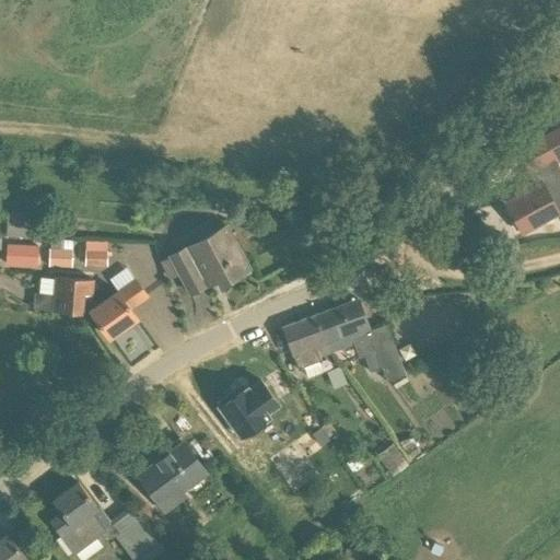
[(559,154),(559,129),(521,152),(538,185),(505,202),(523,233),(559,212),(559,166),(556,158),(559,154)]
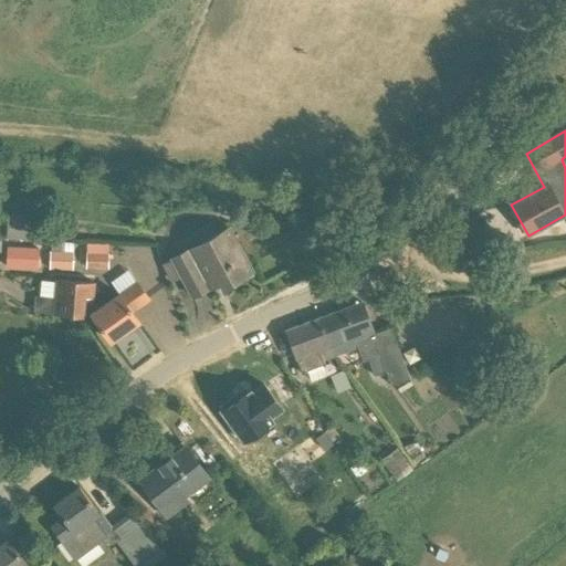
[(7,240),(56,242),(56,233),(42,233),(43,217),(8,215),(7,240)]
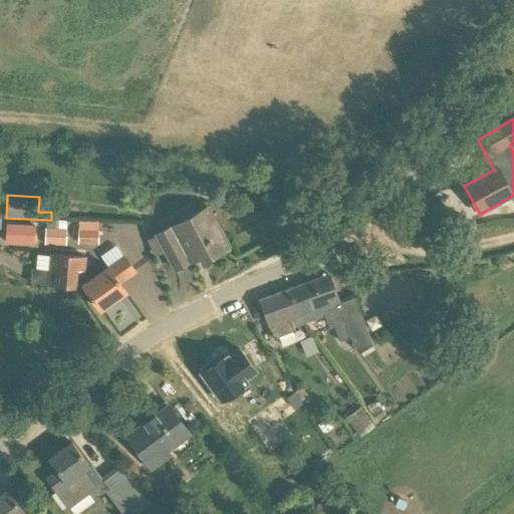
[(230,246),(208,208),(159,236),(177,269),(199,257),(202,262),(230,246)]
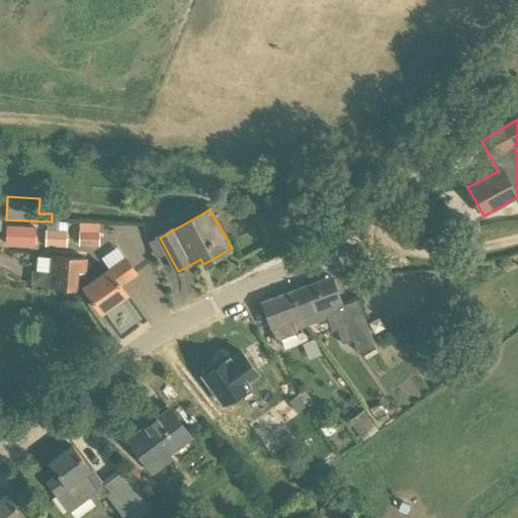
[(35,228),(7,226),(6,245),(34,246),(35,228)]
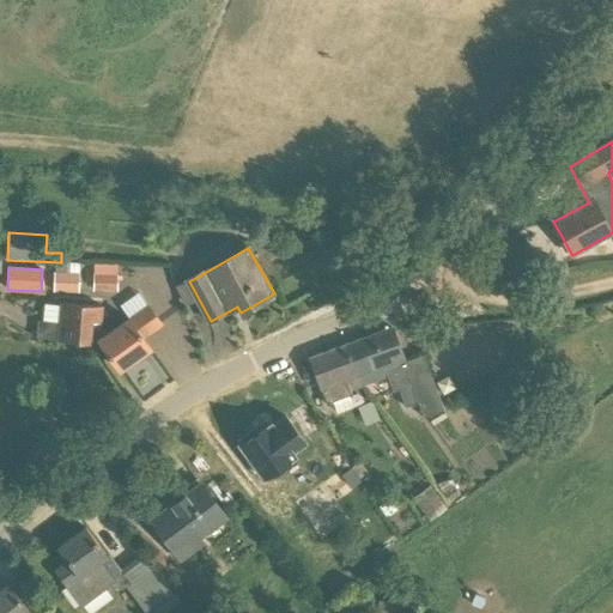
[(55,273),(54,293),(79,293),(79,273),(55,273)]
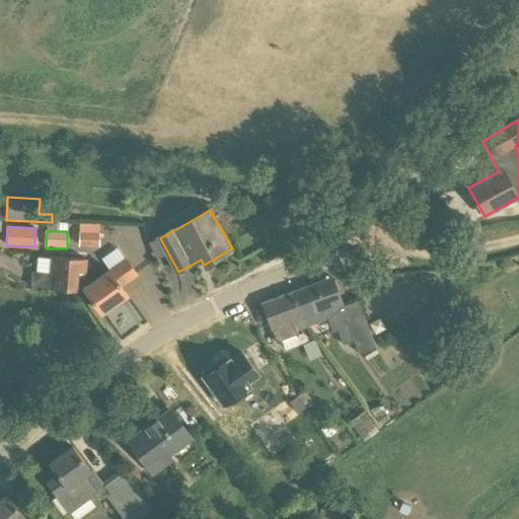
[(78,232),(78,246),(99,247),(99,233),(78,232)]
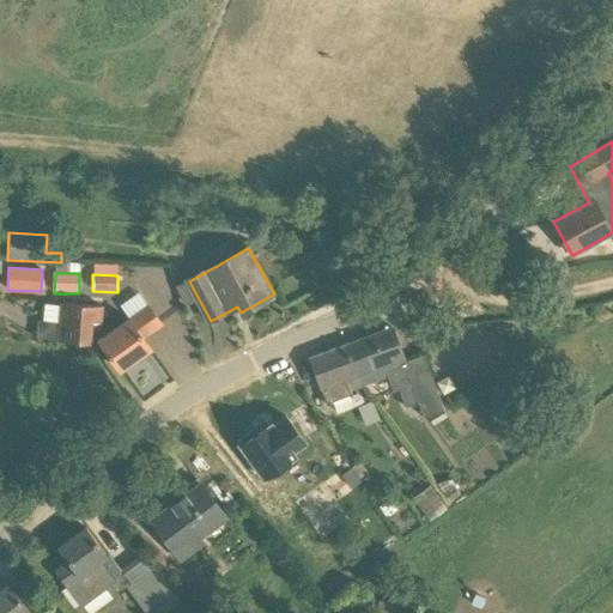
[(129,320),(107,335),(101,327),(103,307),(62,303),(59,341),(91,344),(91,340),(99,341),(121,370),(151,349),(143,338),(162,325),(149,308),(131,321),(129,320)]
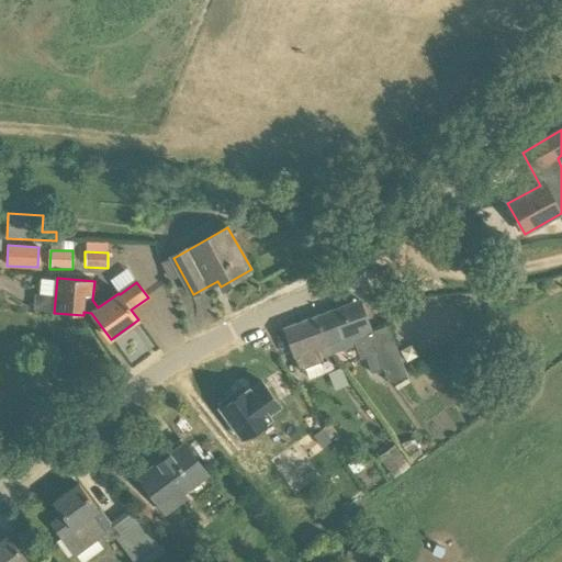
[(319,315),(333,353),(353,346),(360,364),(367,362),(372,378),(383,373),(388,386),(407,380),(389,329),(372,336),(359,301),(319,315)]
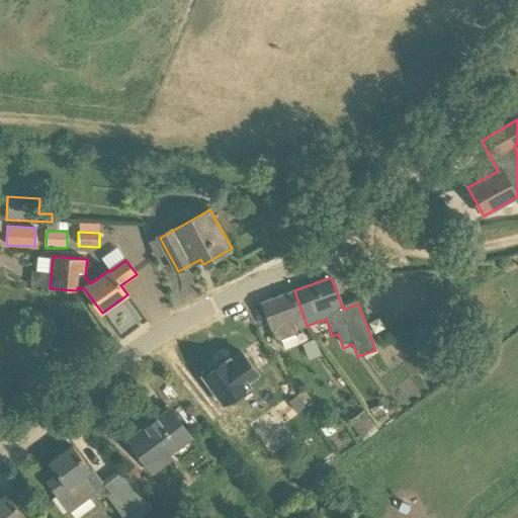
[(295,330),(307,326),(294,290),(261,304),(270,328),(275,341),(297,334),(295,330)]
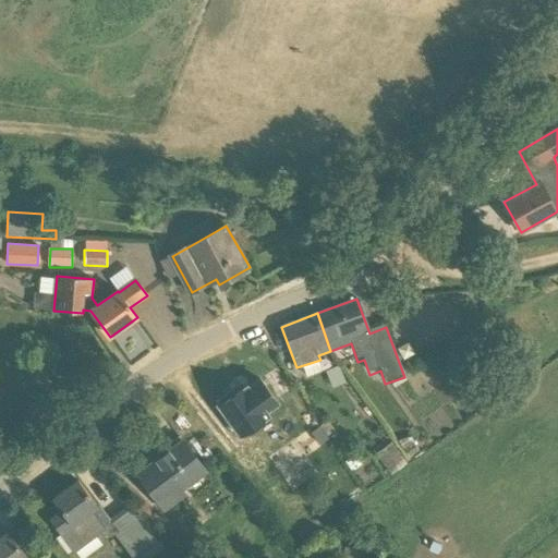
[(478,344),(470,331),(461,338),(471,350),(478,344)]
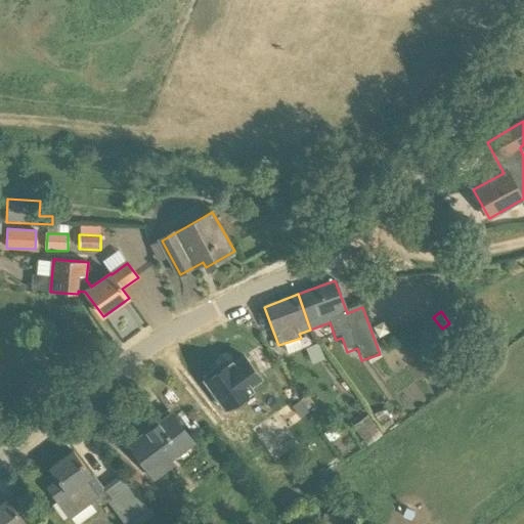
[(216,367),(204,376),(206,380),(204,381),(224,409),(252,390),(250,387),(259,380),(244,357),(233,364),(231,361),(218,370),(216,367)]
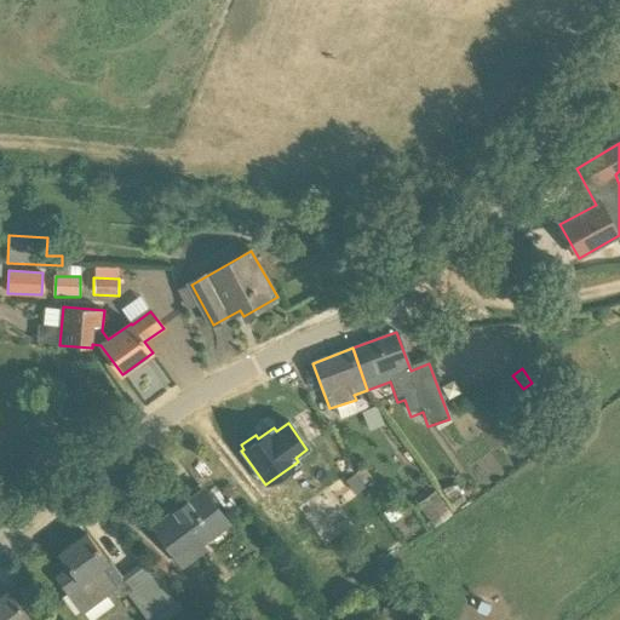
[(365,466),(356,474),(365,484),(373,477),(365,466)]
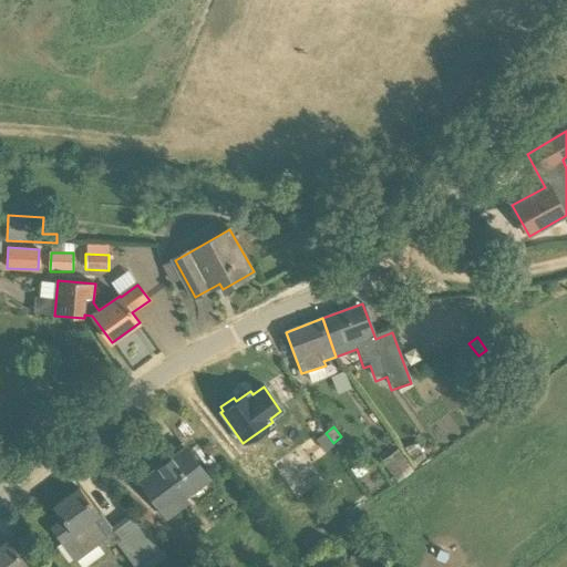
[(184,497),(209,477),(186,447),(160,467),(161,470),(143,483),(142,481),(141,482),(167,516),(187,502),(184,497)]
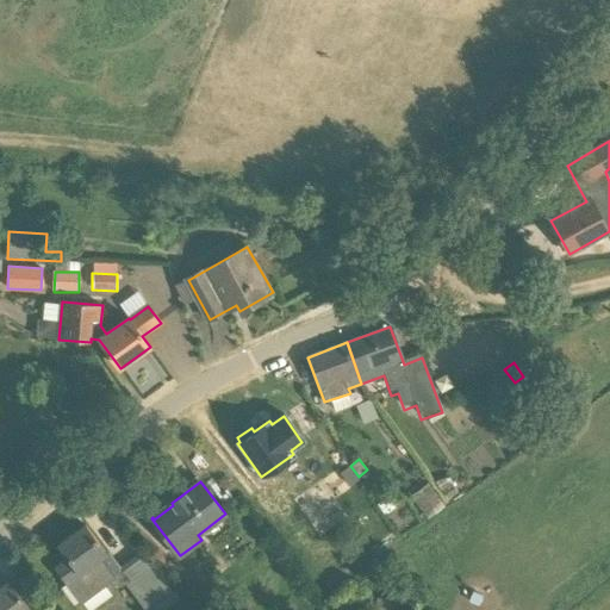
[(428,483),(410,496),(427,517),(444,504),(428,483)]
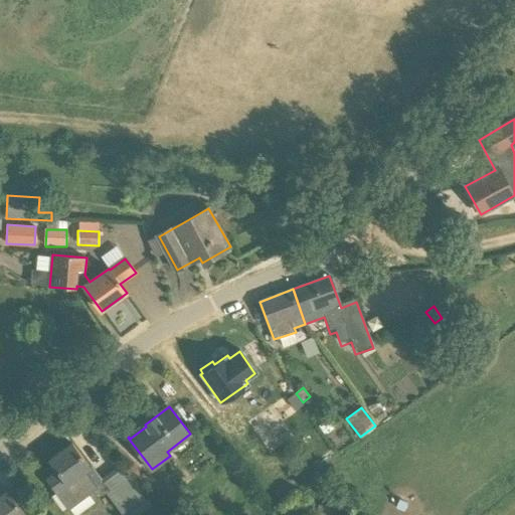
[(243,452),(272,493),(303,471),(275,430),(243,452)]
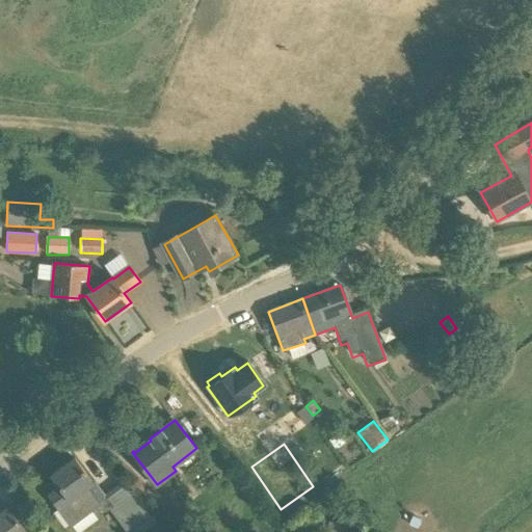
[(123,484),(105,498),(74,457),(51,475),(60,487),(49,496),(72,525),(98,506),(100,508),(104,508),(107,508),(111,507),(129,531),(142,531),(157,521),(123,484)]
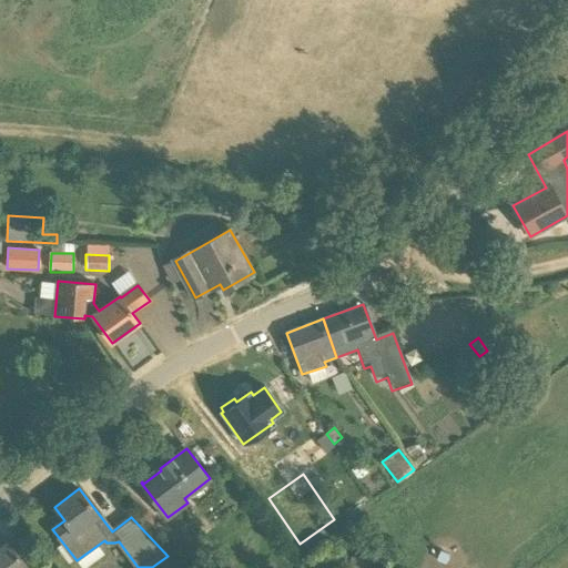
[(0,567),(28,567),(9,541),(0,547),(0,567)]
